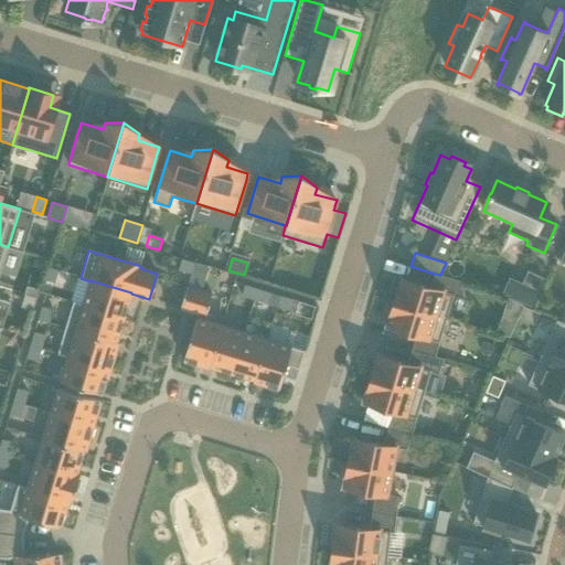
[(181,260),(179,270),(191,275),(194,264),(181,260)]
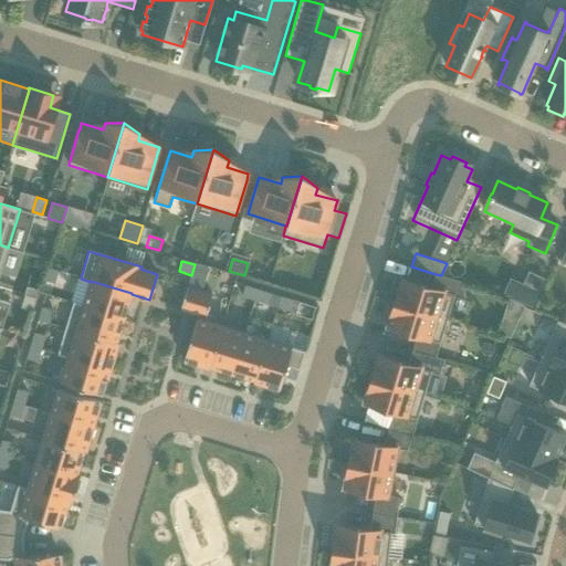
[(195,264),(191,275),(205,279),(208,269),(195,264)]
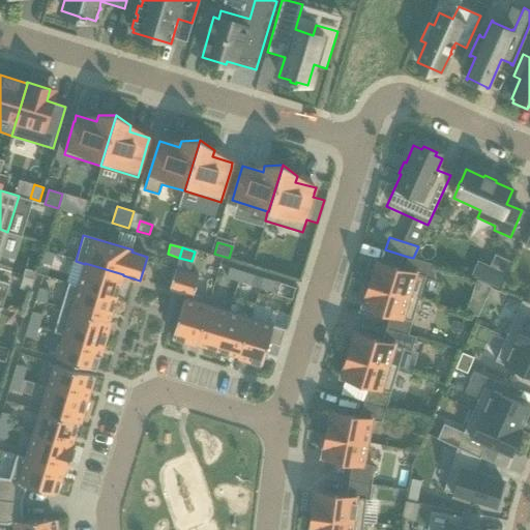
[(45,251),(40,262),(51,265),(54,253),(45,251)]
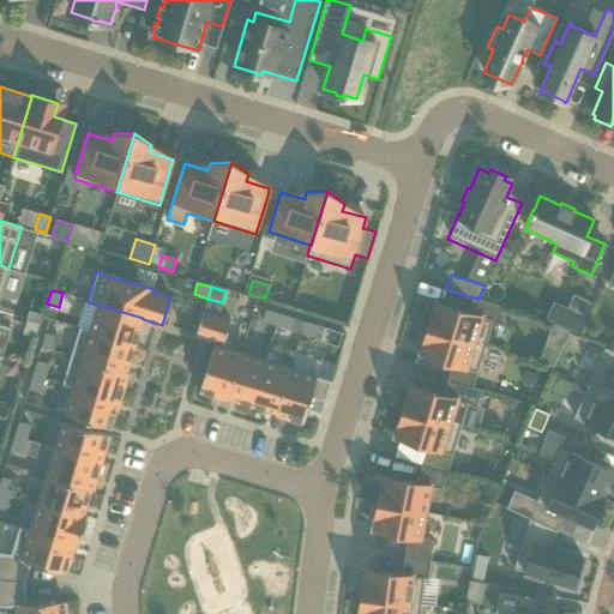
[(428,329),(485,345),(493,320),(501,323),(506,307),(479,299),(473,298),(469,313),(437,302),(433,313),(432,313),(428,329)]
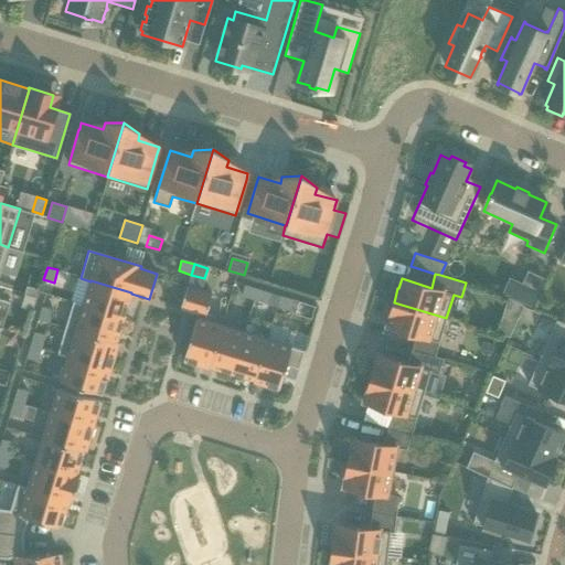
[(91,281),(84,305),(83,306),(124,318),(131,294),(131,292),(91,280),(91,281)]
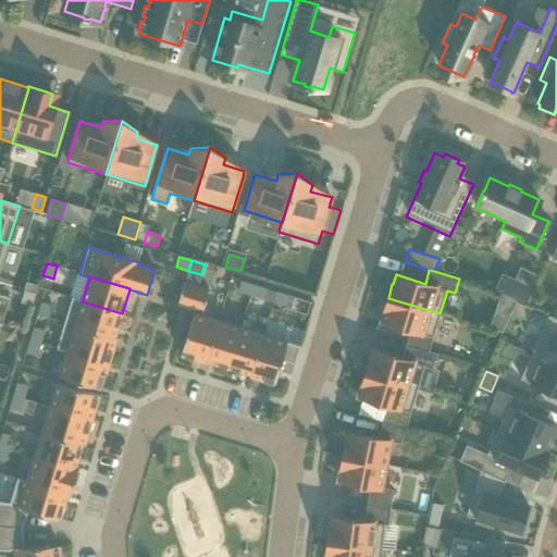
[(242,277),(238,288),(251,292),(255,282),(242,277)]
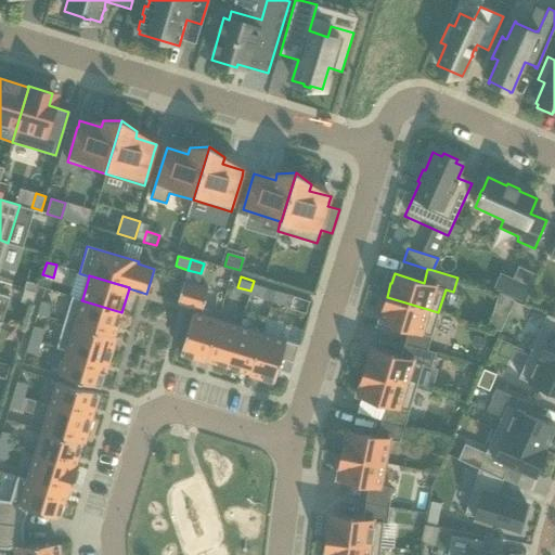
[(27,281),(25,288),(27,289),(37,292),(39,285),(27,281)]
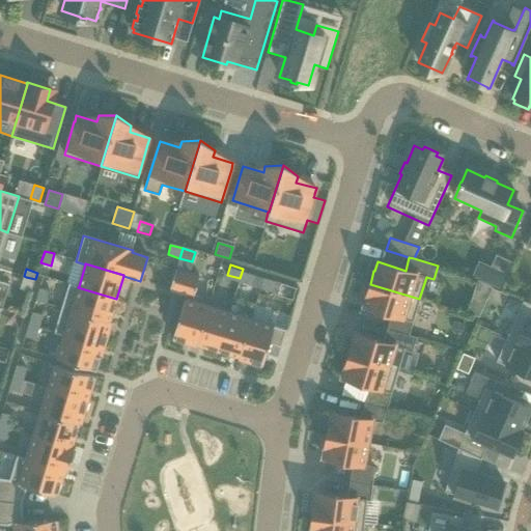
[(243,269),(240,278),(252,282),(255,272),(243,269)]
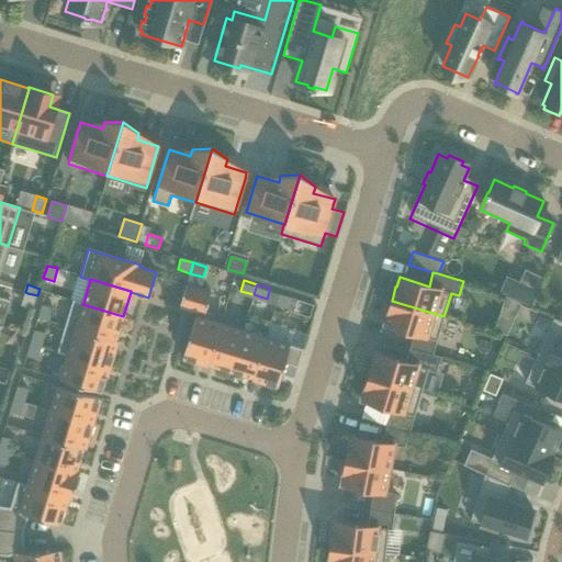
[(186,285),(179,307),(197,312),(195,316),(182,359),(209,367),(209,364),(208,364),(220,324),(203,318),(204,314),(211,293),(186,285)]
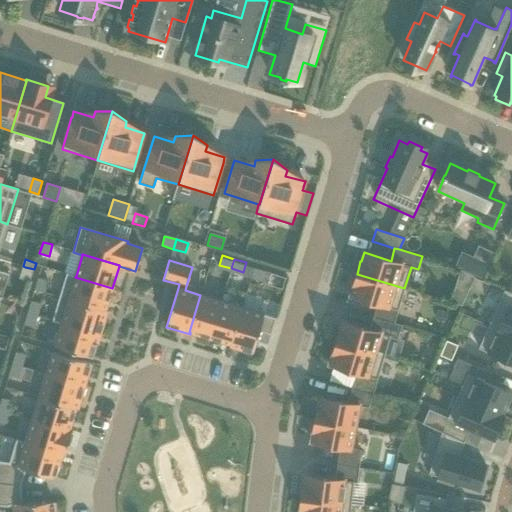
[(475,262),(470,273),(481,278),(486,267),(475,262)]
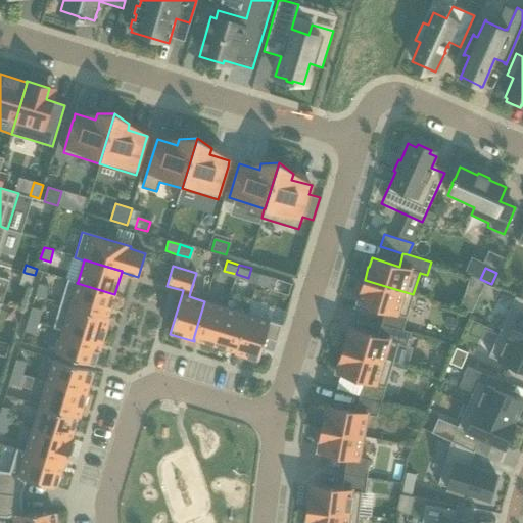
[(272,274),(260,271),(257,281),(269,284),(272,274)]
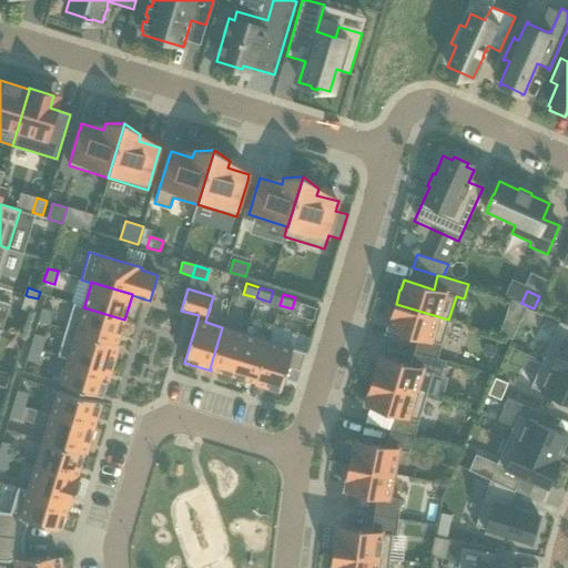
[(28,296),(24,310),(33,312),(38,298),(28,296)]
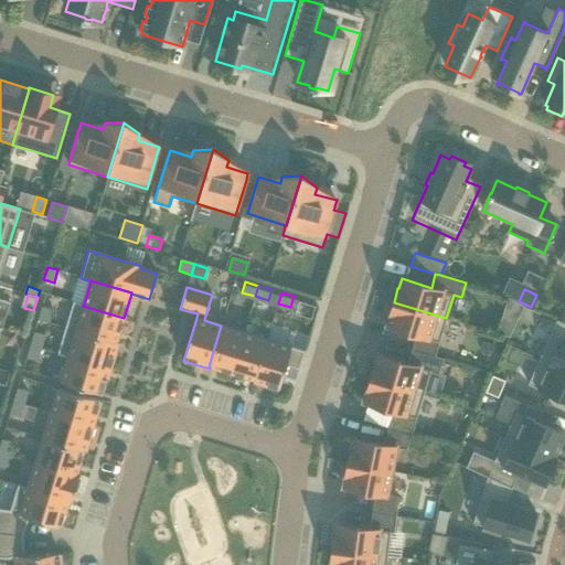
[(73,301),(65,328),(116,343),(116,342),(124,318),(83,306),(84,305),(73,301)]
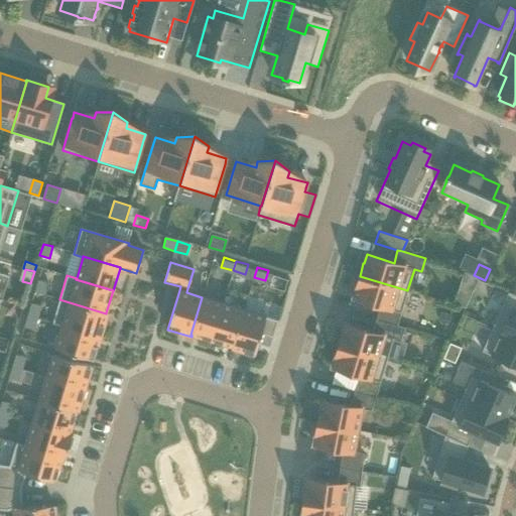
[(407,290),(360,276),(356,289),(353,298),(380,306),(376,319),(397,326),(407,290)]
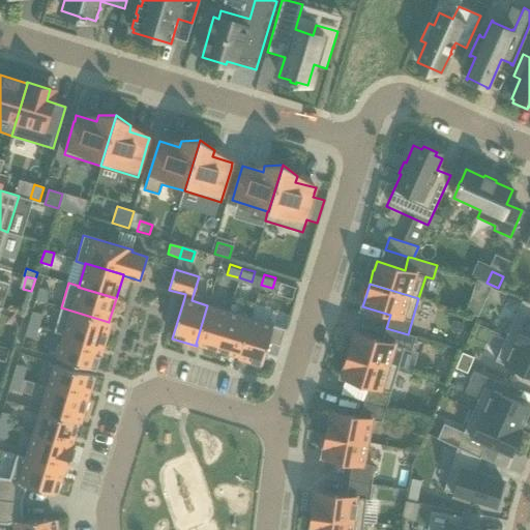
[(39,288),(35,299),(46,302),(49,291),(39,288)]
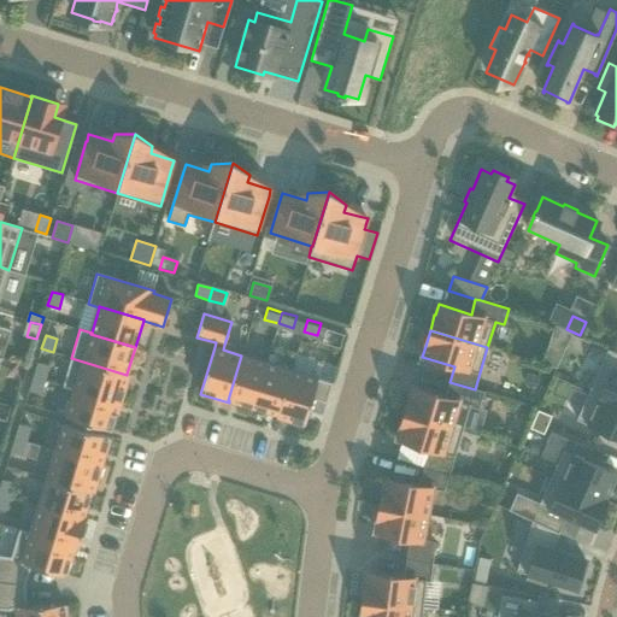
[(547,350),(542,364),(557,369),(562,354),(547,350)]
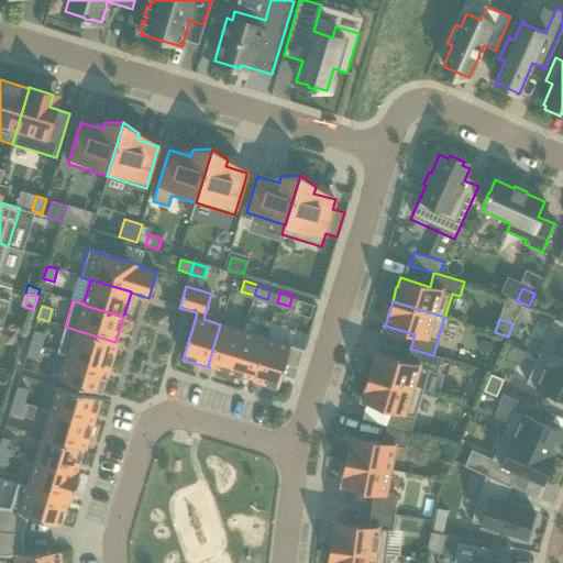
[(562,322),(554,319),(537,357),(562,368),(562,322)]
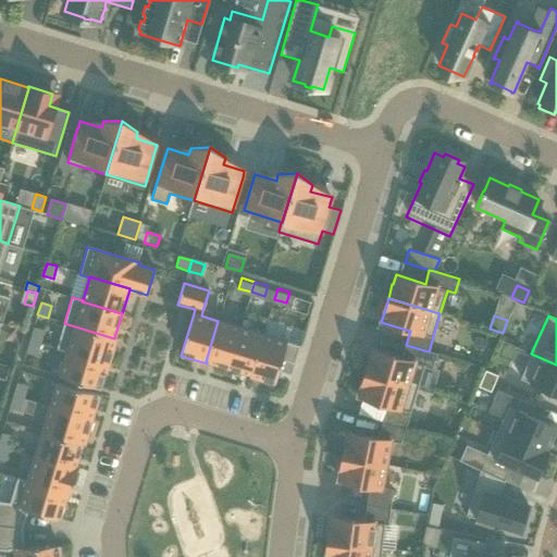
[(218,321),(206,361),(207,361),(229,368),(240,327),(218,321)]
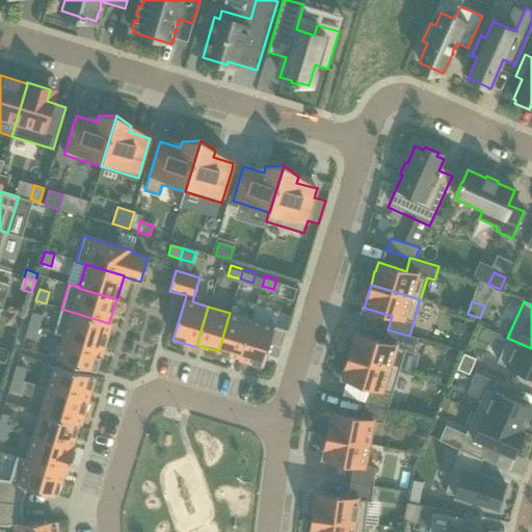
[(109,323),(61,309),(54,334),(63,337),(63,336),(104,347),(111,322),(109,322),(109,323)]
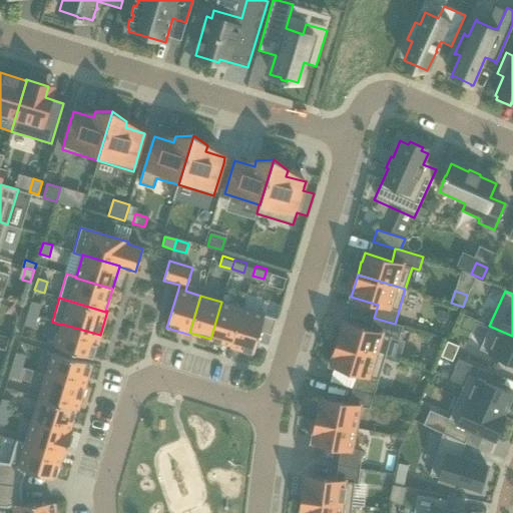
[(31,302),(27,313),(37,316),(41,305),(31,302)]
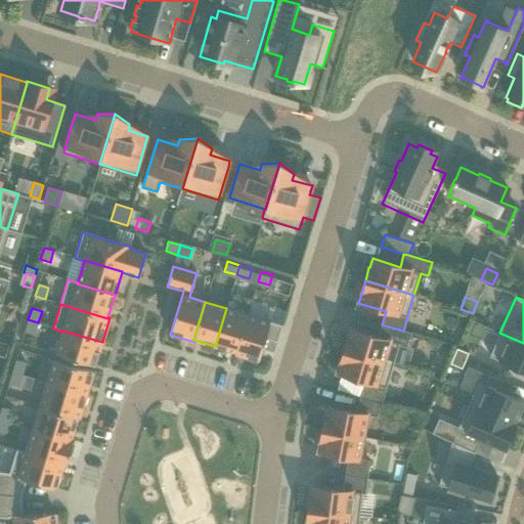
[(226,308),(215,346),(235,352),(236,352),(248,314),(226,308)]
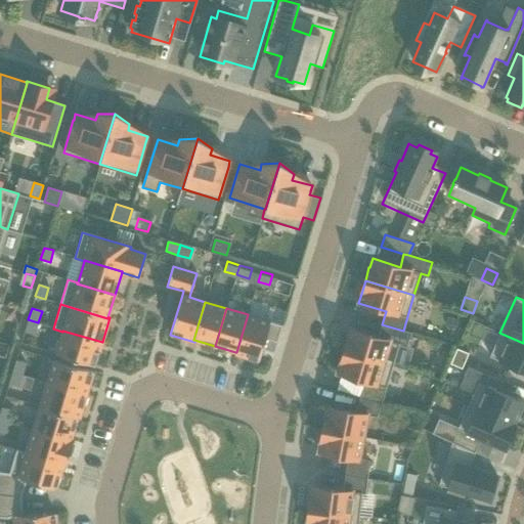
[(235,352),(234,354),(259,361),(262,349),(274,353),(282,325),(248,314),(236,352),(235,352)]
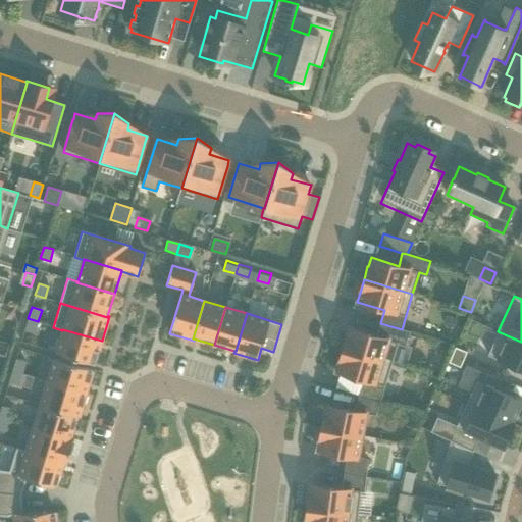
[(28,318),(24,330),(35,333),(38,321),(28,318)]
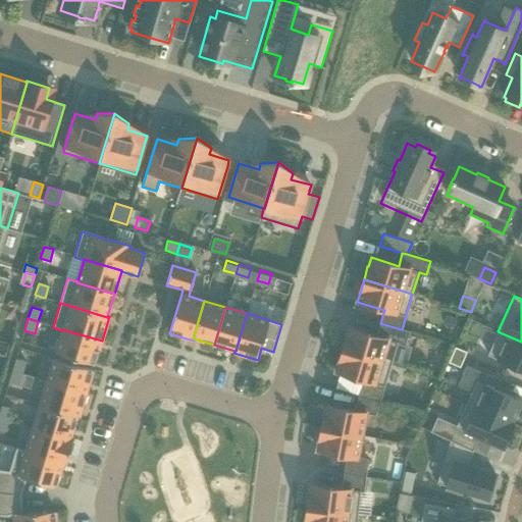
[(346,336),(343,350),(390,364),(398,343),(405,345),(410,331),(402,329),(380,323),(377,336),(350,327),(347,336),(346,336)]
